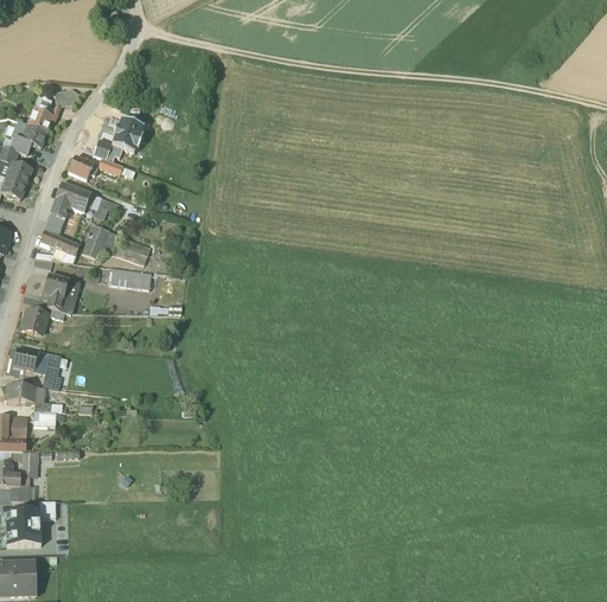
[(71,89),(53,93),(57,107),(71,104),(72,104),(78,94),(71,89)]
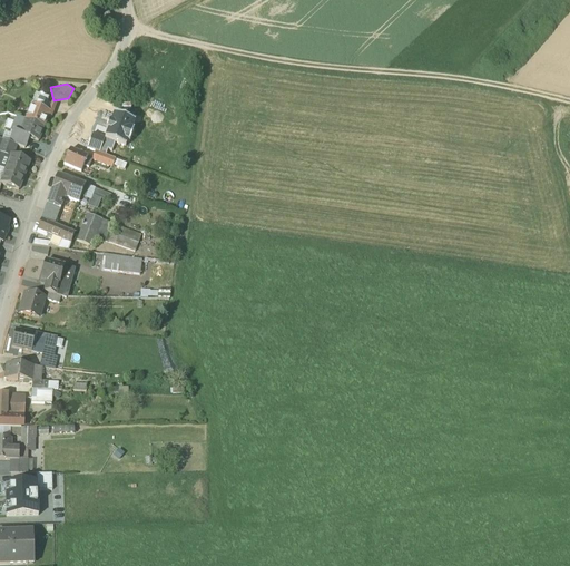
[(39,93),(36,90),(26,117),(43,124),(49,109),(43,107),(48,95),(43,94),(42,90),(39,91),(39,93)]
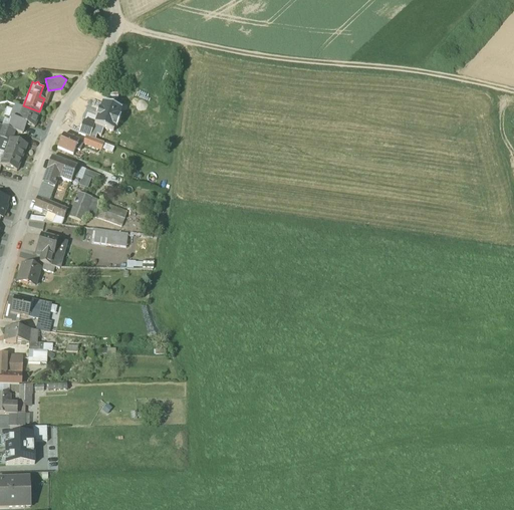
[(121,107),(102,100),(94,121),(103,125),(113,129),(121,107)]
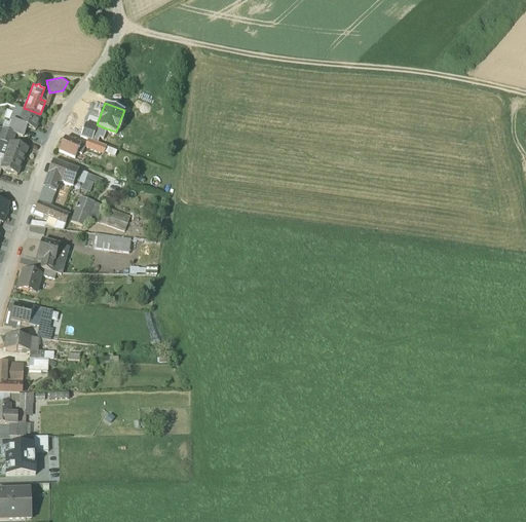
[(24,108),(17,106),(12,118),(12,119),(19,121),(24,108)]
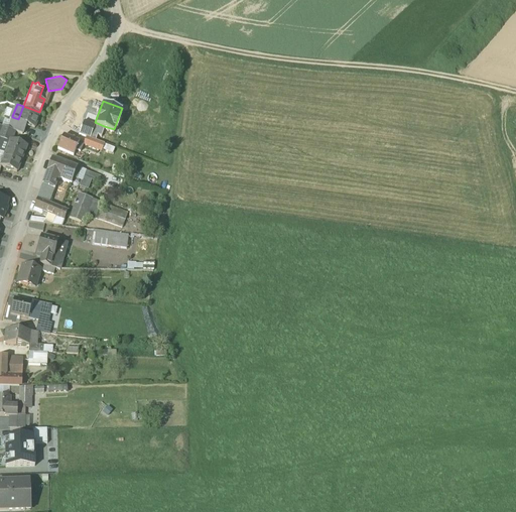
[(39,112),(23,106),(18,119),(26,122),(34,125),(39,112)]
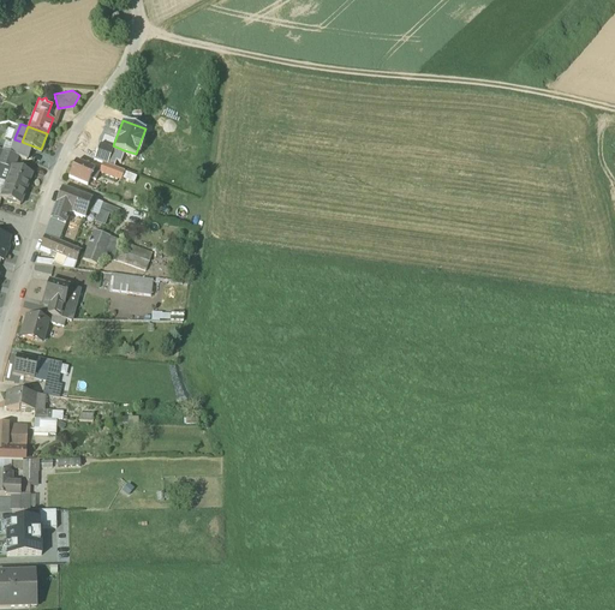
[(22,142),(15,139),(15,138),(10,150),(17,153),(27,156),(31,145),(22,142)]
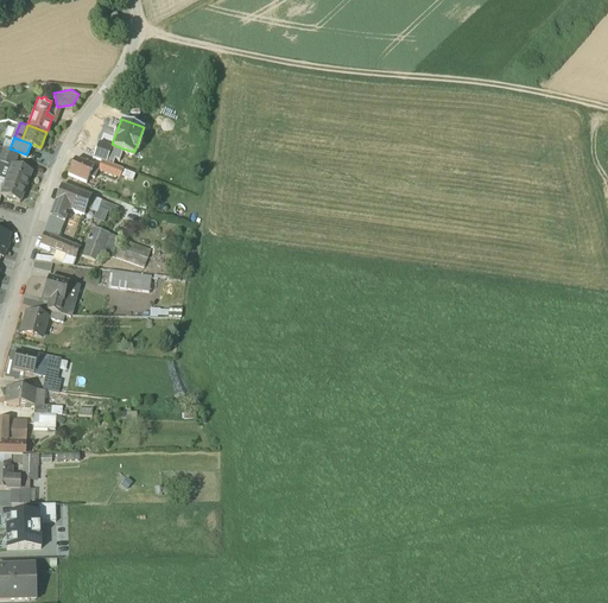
[(119,158),(122,148),(112,144),(99,139),(94,154),(113,162),(115,156),(119,158)]
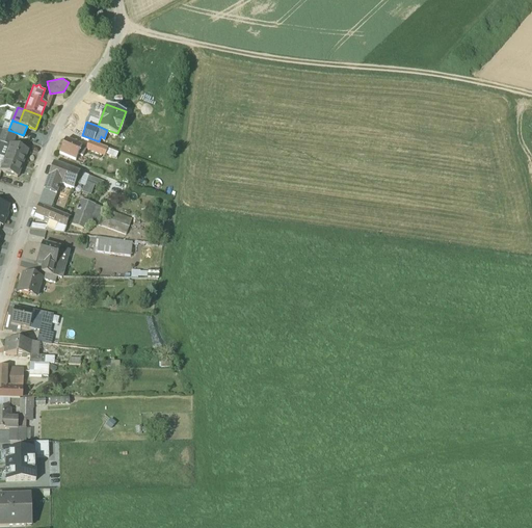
[(155,125),(153,140),(163,141),(166,127),(155,125)]
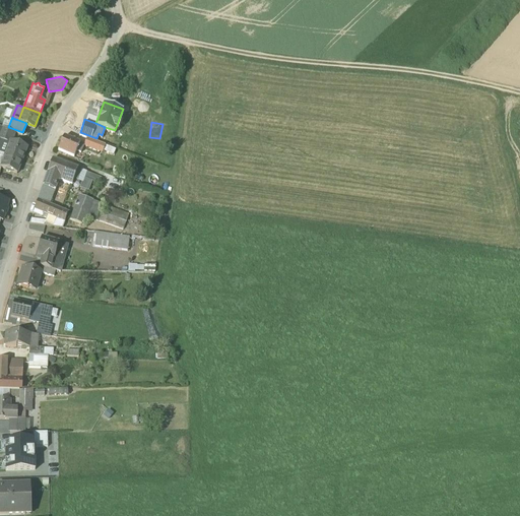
[(8,127),(0,123),(0,137),(1,137),(10,141),(10,138),(14,129),(8,127)]
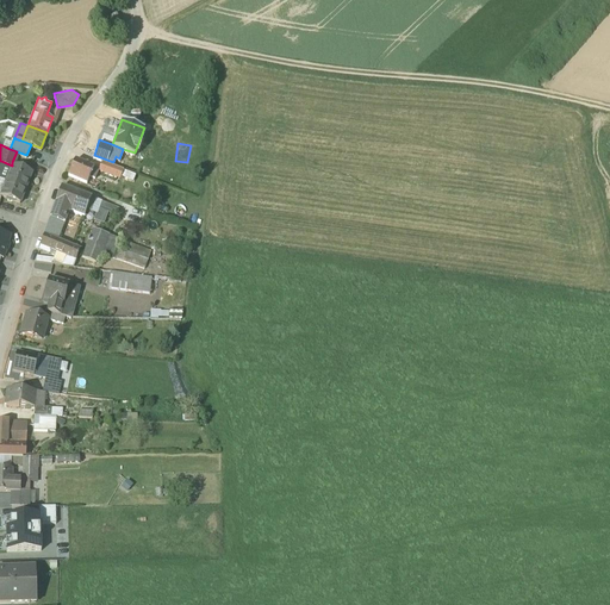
[(94,164),(75,157),(68,173),(87,181),(89,174),(94,164)]
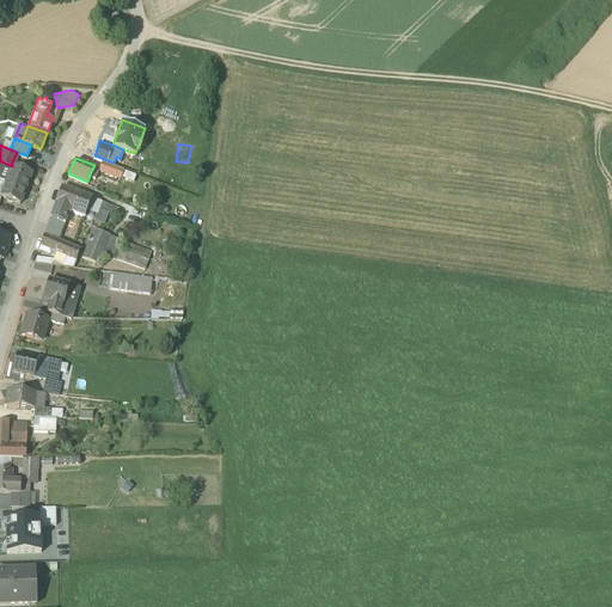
[(102,170),(120,177),(122,167),(105,160),(102,170)]
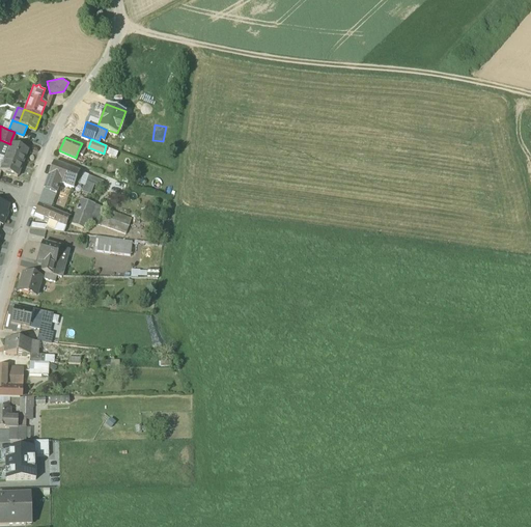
[(10,144),(1,140),(0,142),(0,153),(5,156),(10,144)]
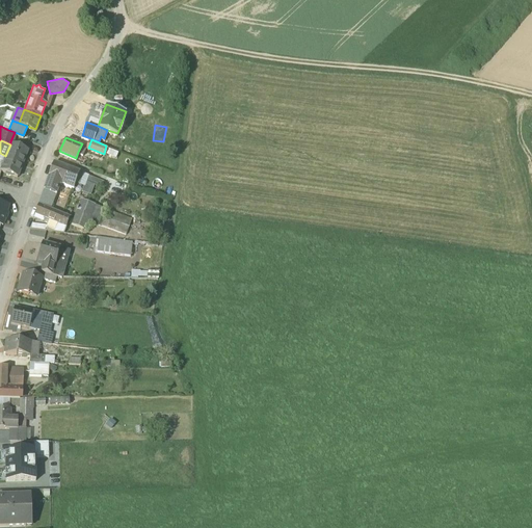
[(27,148),(10,141),(10,144),(5,156),(22,162),(27,148)]
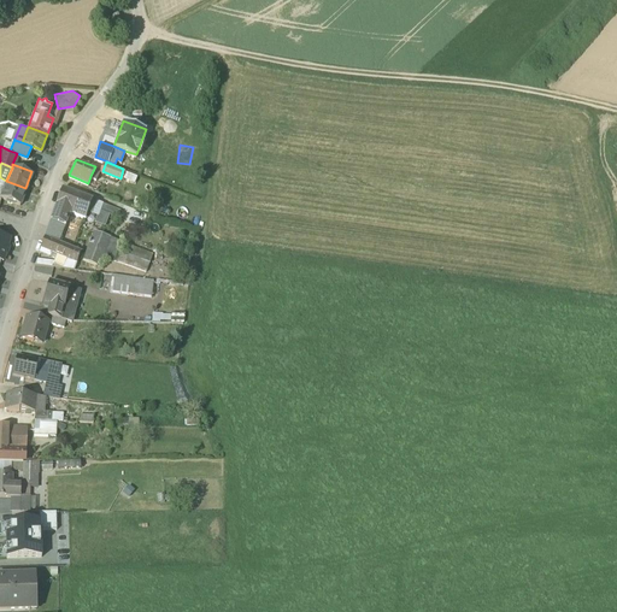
[(125,169),(123,176),(135,180),(137,172),(125,169)]
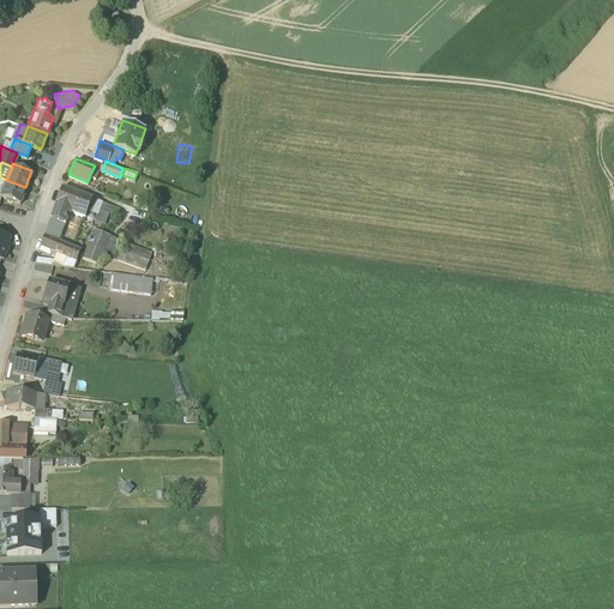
[(25,187),(6,180),(1,194),(20,202),(25,187)]
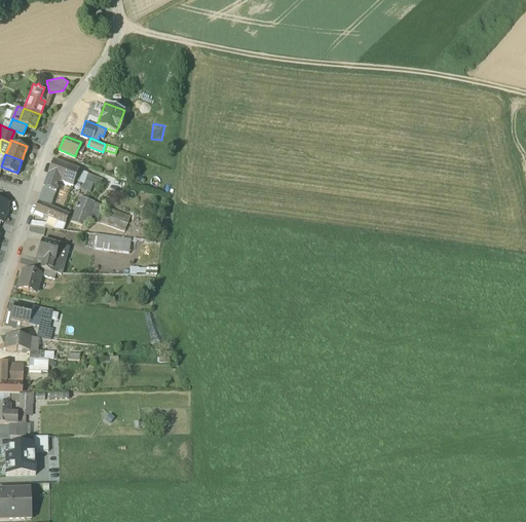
[(70,164),(53,158),(47,175),(57,178),(64,181),(70,164)]
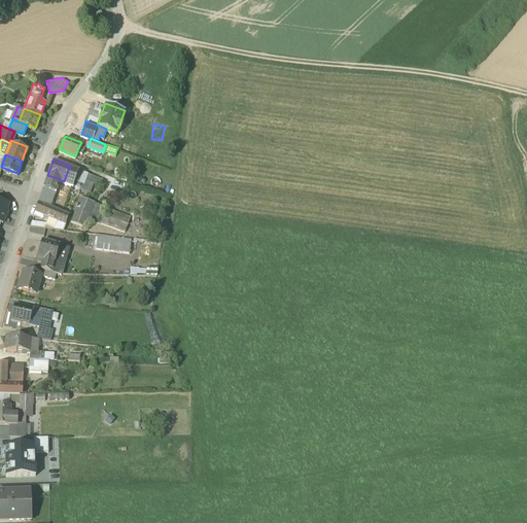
[(79,169),(70,165),(64,181),(73,184),(75,178),(79,169)]
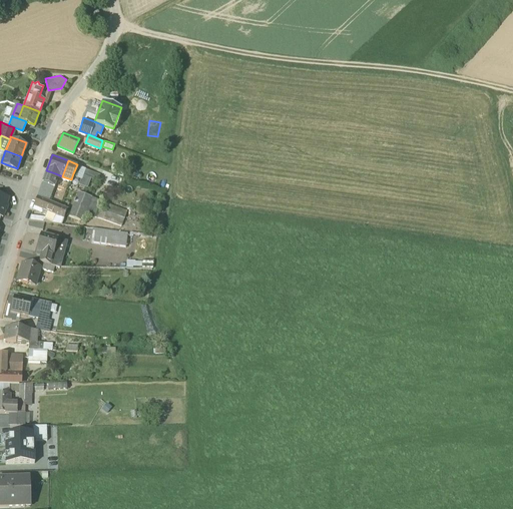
[(97,164),(87,160),(84,166),(95,170),(97,164)]
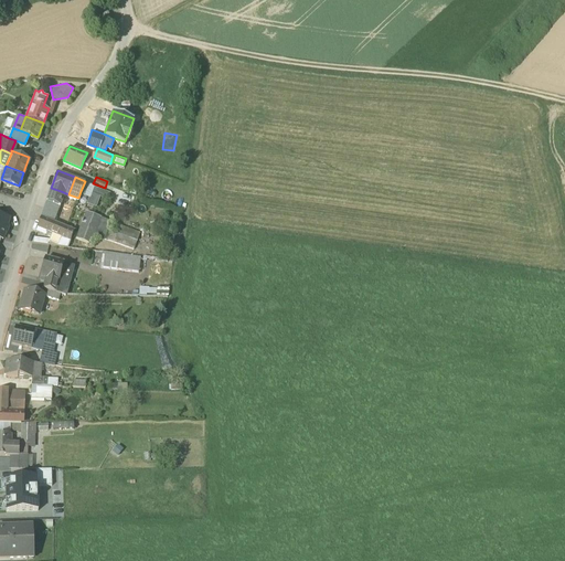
[(89,194),(93,184),(85,181),(81,191),(89,194)]
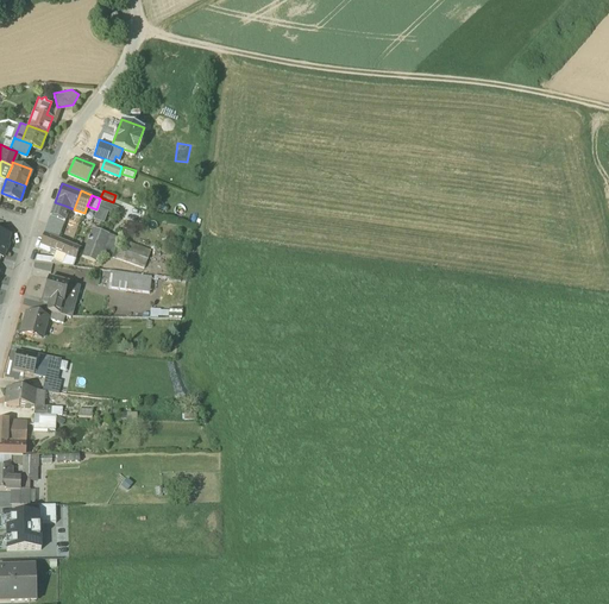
[(113,202),(100,197),(98,205),(108,208),(107,208),(118,213),(120,206),(113,202)]
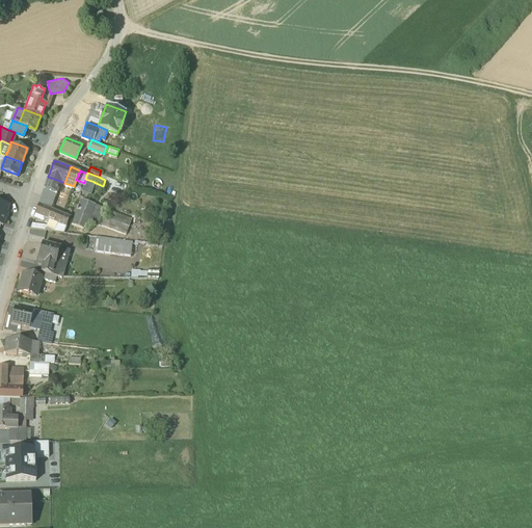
[(48,177),(38,203),(48,206),(57,180),(48,177)]
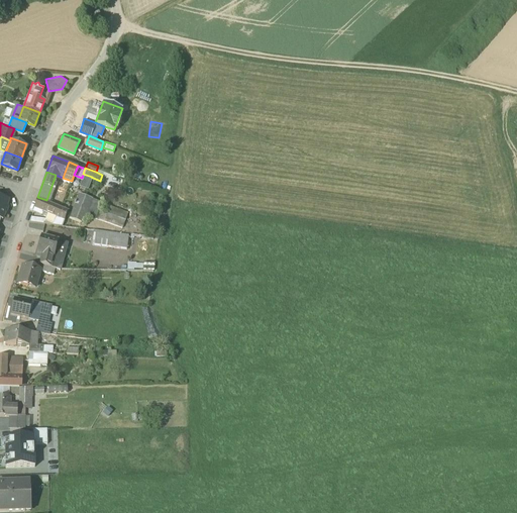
[(92,177),(83,174),(79,184),(80,184),(88,187),(91,177),(92,177)]
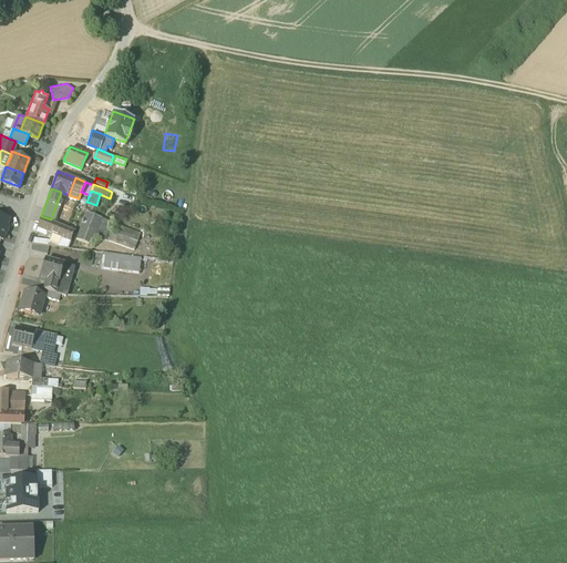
[(101,216),(86,210),(83,219),(98,225),(101,216)]
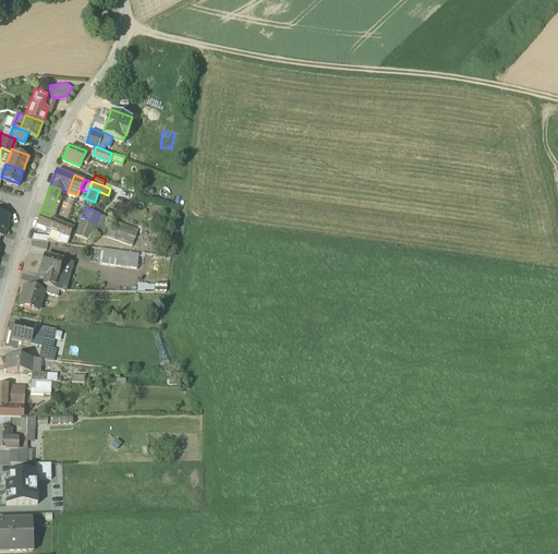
[(0,211),(0,232),(1,233),(2,233),(9,214),(0,211)]
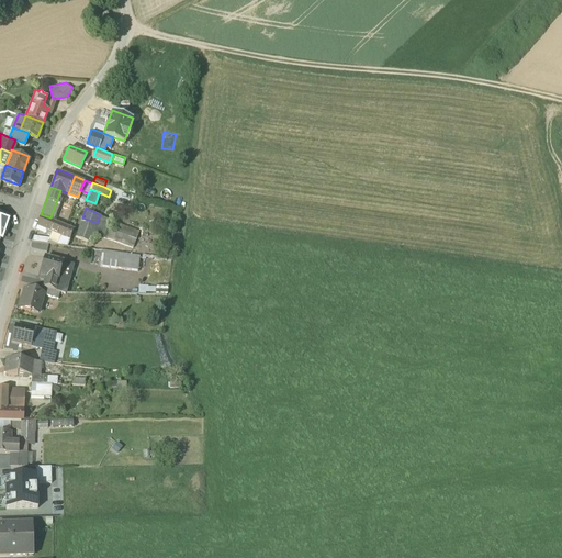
[(51,218),(41,214),(36,227),(45,231),(46,227),(60,234),(70,237),(74,227),(51,218)]
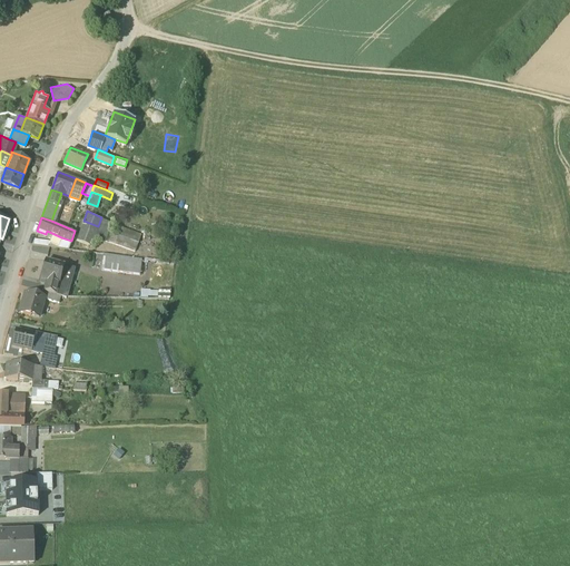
[(84,221),(77,237),(91,243),(98,226),(84,221)]
